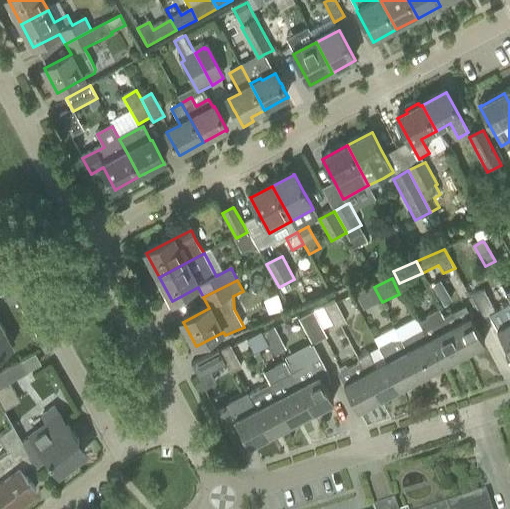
[(365,311),(382,302),(374,287),(357,295),(365,311)]
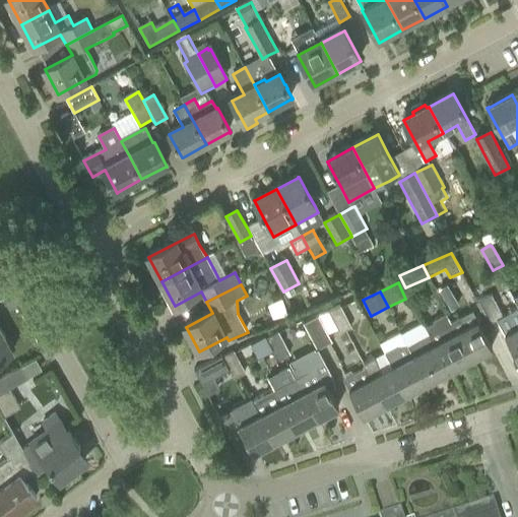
[(504,318),(493,297),(479,304),(492,325),(504,318)]
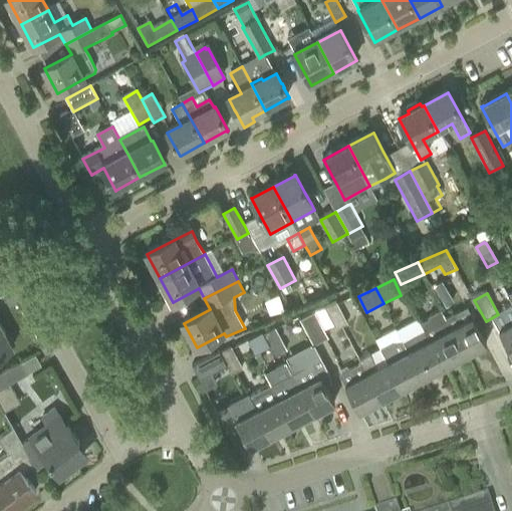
[(326,310),(333,325),(337,332),(349,326),(337,304),(326,310)]
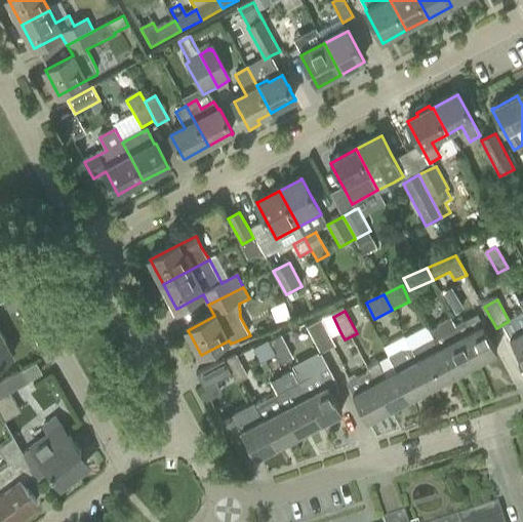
[(497,353),(483,325),(478,316),(455,327),(475,364),(496,354),(497,353)]
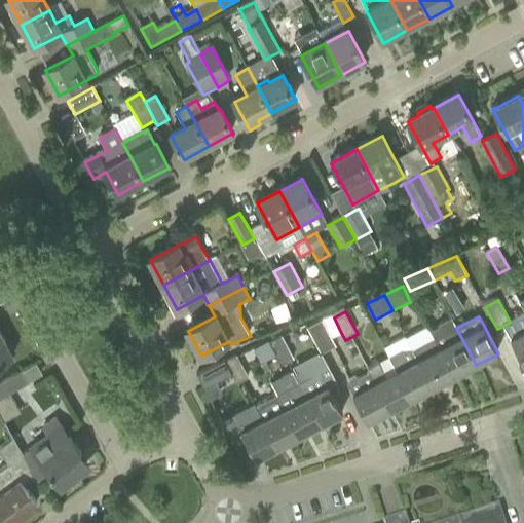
[(432,333),(434,338),(435,338),(455,376),(476,365),(456,328),(452,320),(440,326),(439,329),(432,333)]
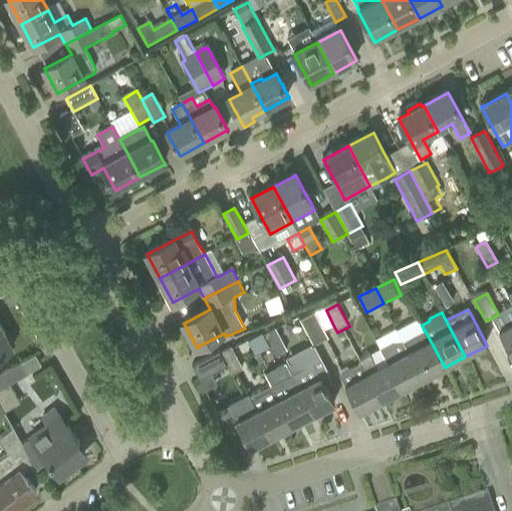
[(324,329),(316,313),(302,321),(315,346),(329,339),(324,329)]
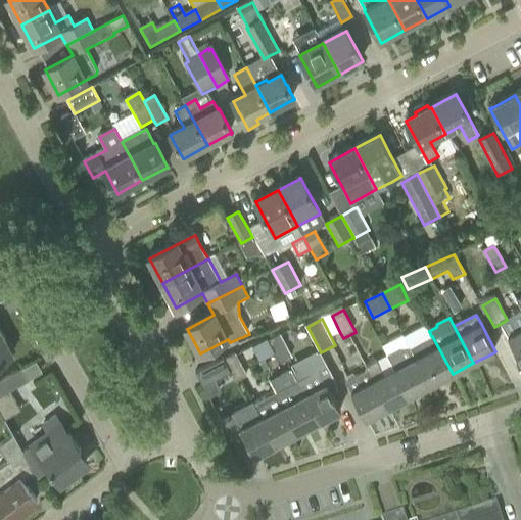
[(0,363),(14,355),(13,353),(0,330),(0,363)]
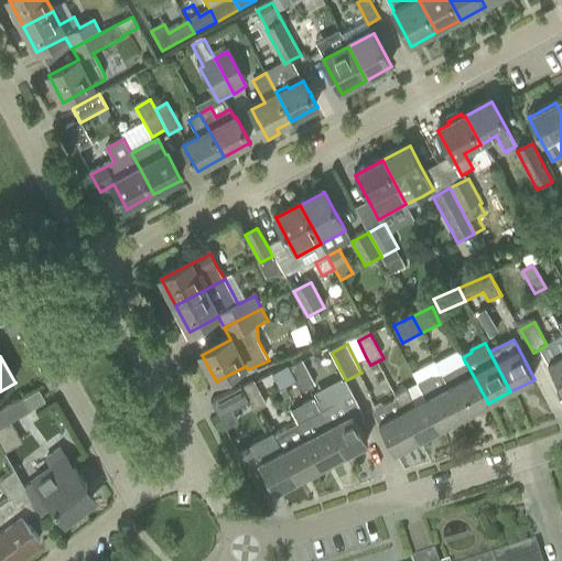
[(561,356),(548,365),(561,390),(561,356)]
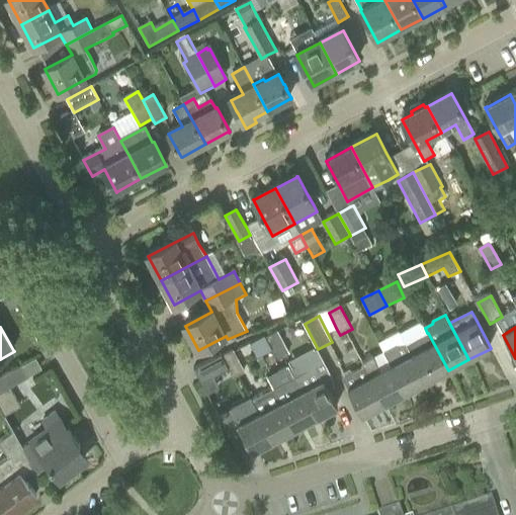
[(289,354),(286,348),(279,333),(268,339),(279,359),(289,354)]
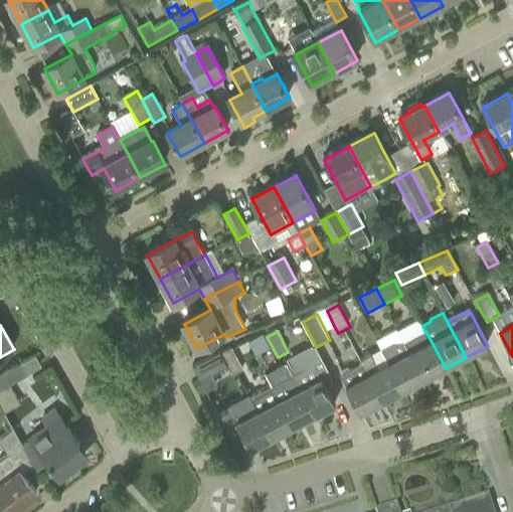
[(424,331),(403,342),(424,380),(446,368),(425,331),(424,331)]
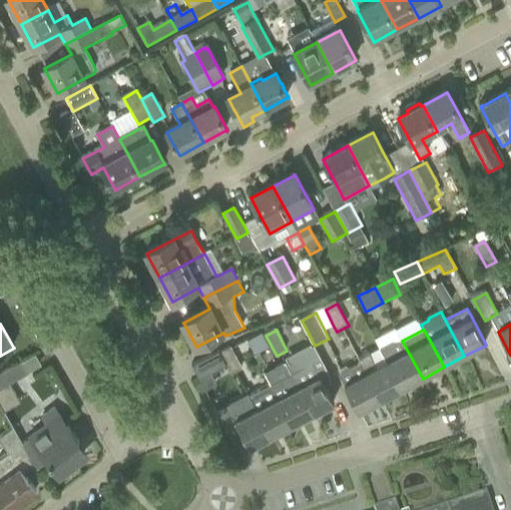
[(388,363),(402,390),(423,379),(402,341),(403,343),(391,344),(381,350),(388,363)]
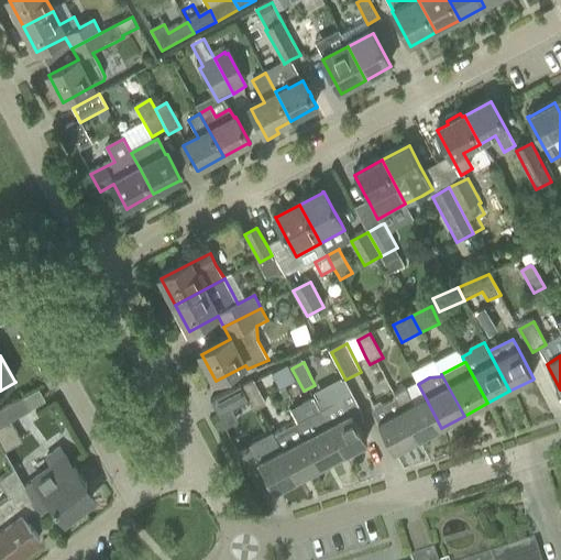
[(266,404),(255,383),(243,388),(255,410),(266,404)]
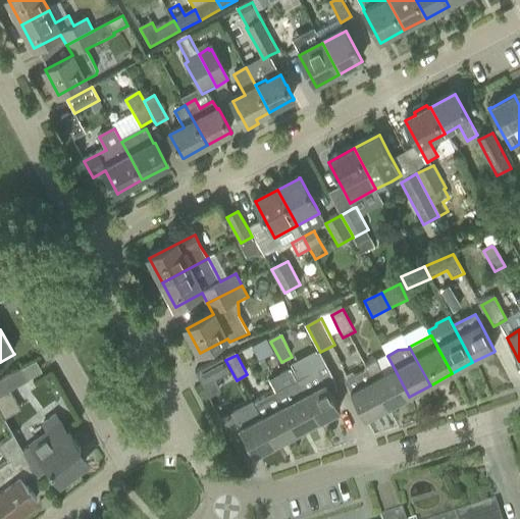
[(204,386),(222,376),(226,374),(218,361),(197,373),(204,386)]
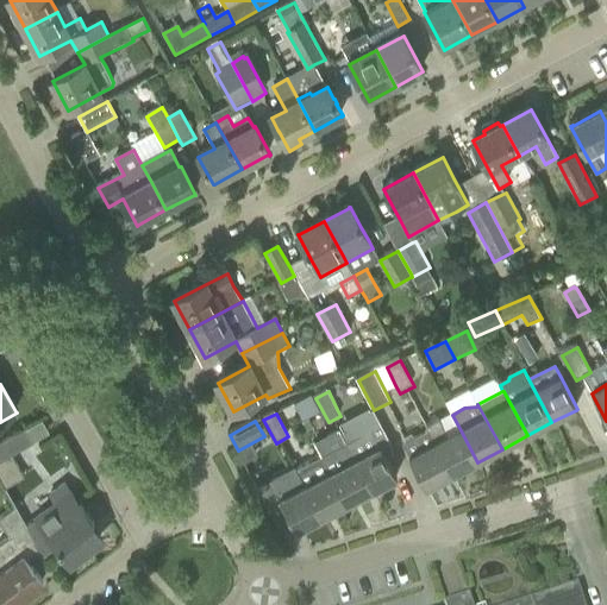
[(429,432),(452,476),(477,462),(461,430),(448,438),(440,421),(427,428),(429,432)]
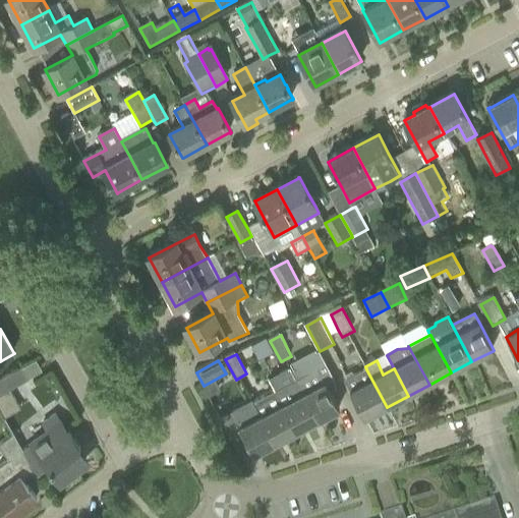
[(22,368),(5,379),(0,381),(0,411),(4,419),(20,410),(10,392),(30,381),(22,368)]
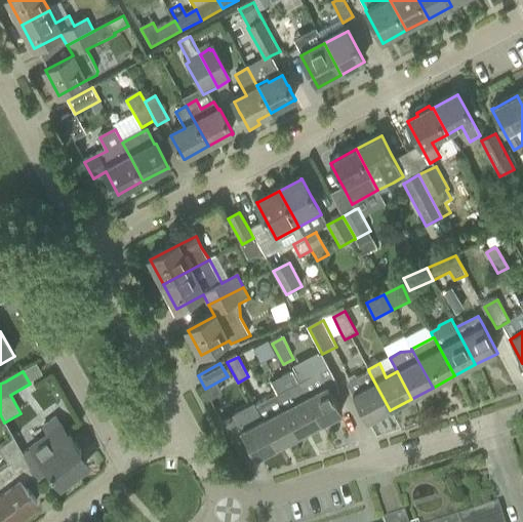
[(333,395),(321,371),(298,384),(320,425),(342,413),(343,413),(333,395)]
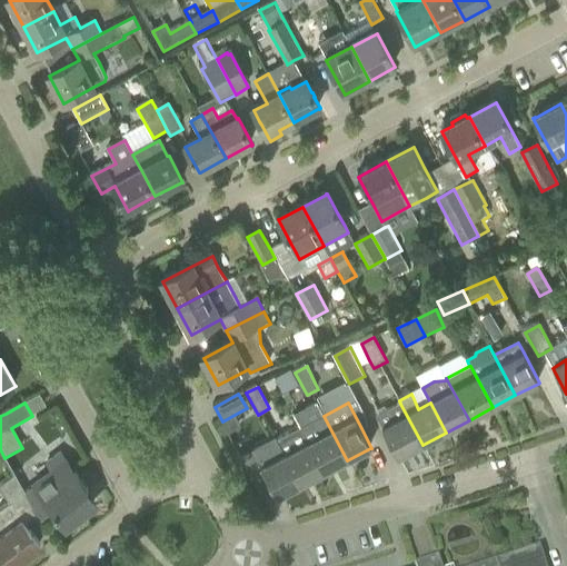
[(399,457),(423,445),(400,404),(377,417),(398,458),(399,457)]
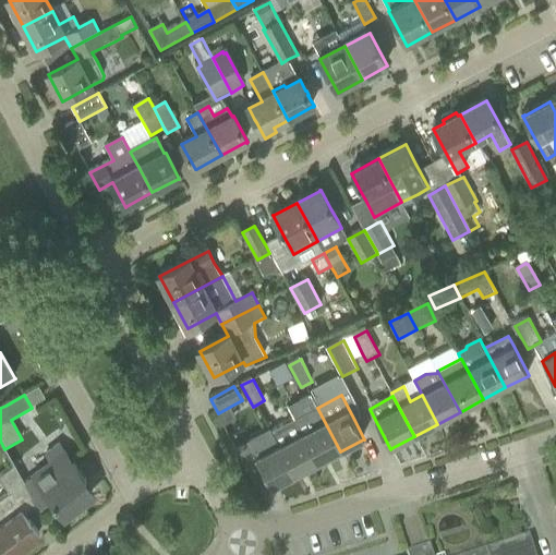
[(318,463),(340,451),(317,408),(295,420),(303,434),(318,463)]
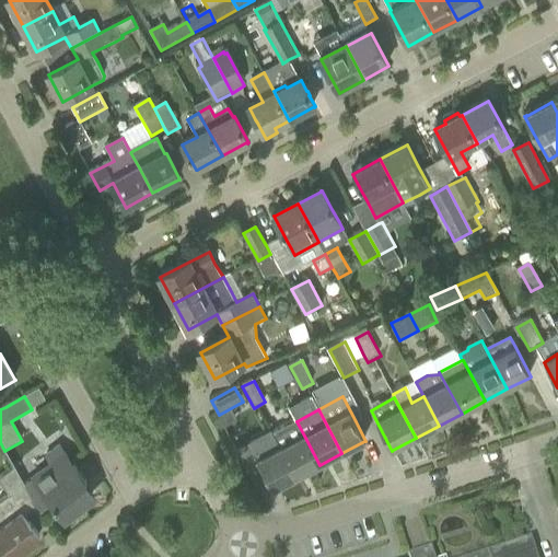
[(304,436),(297,421),(274,433),(297,477),(320,465),(304,436)]
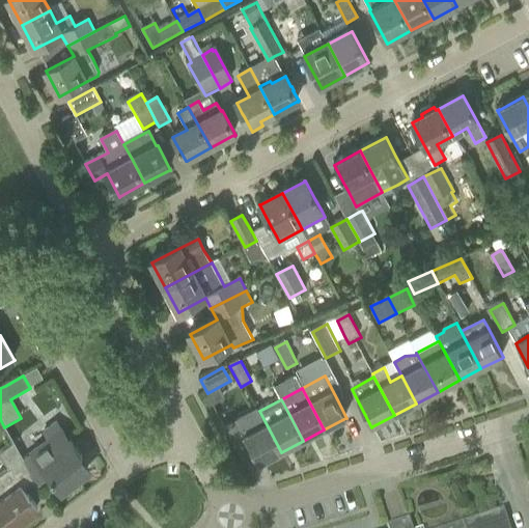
[(259,464),(281,452),(259,411),(258,411),(257,408),(225,425),(224,426),(233,444),(234,444),(245,438),(258,465),(259,464)]
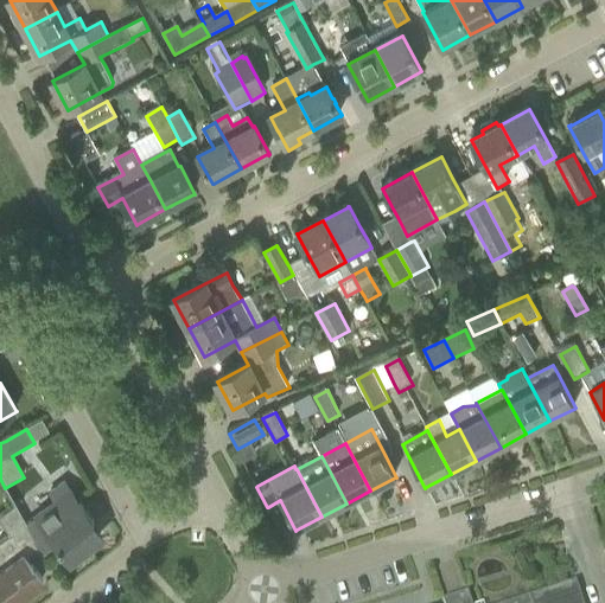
[(70,563),(101,540),(90,526),(94,524),(65,485),(51,495),(56,500),(34,517),(38,520),(29,527),(17,506),(0,519),(0,520),(12,537),(21,528),(38,551),(44,559),(45,559),(44,557),(58,546),(70,563)]
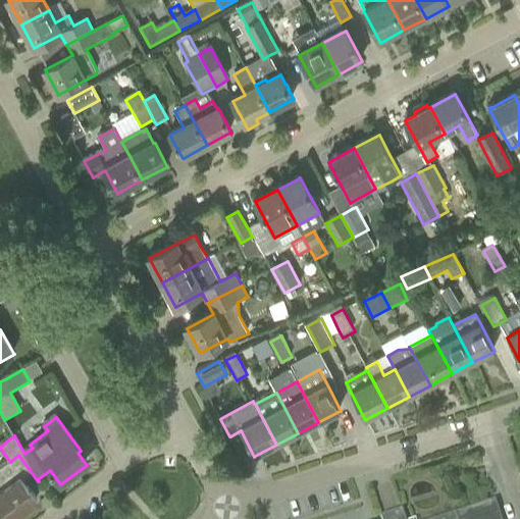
[(0,506),(9,518),(15,518),(38,502),(22,481),(33,474),(18,455),(10,462),(0,468),(0,506)]
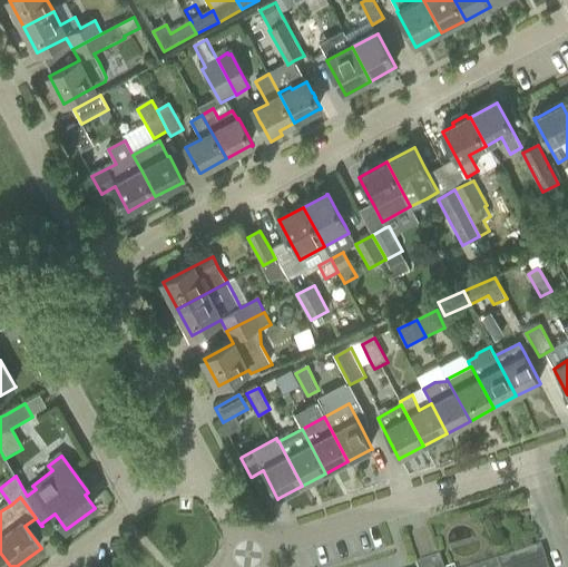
[(499,566),(546,566),(541,553),(499,566)]
